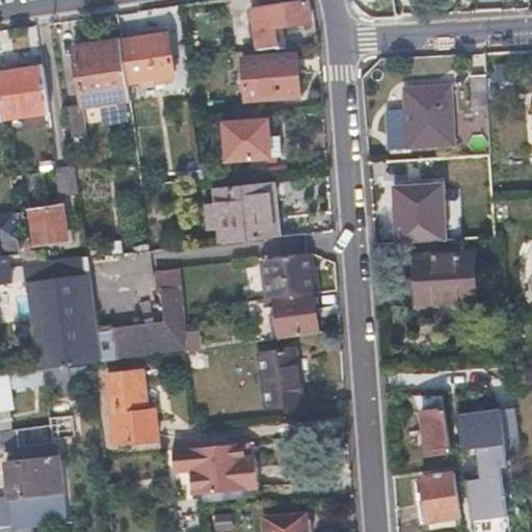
[(283,26),(296,23),(310,21),(306,0),(298,0),(253,8),(259,50),(287,47),(283,26)]
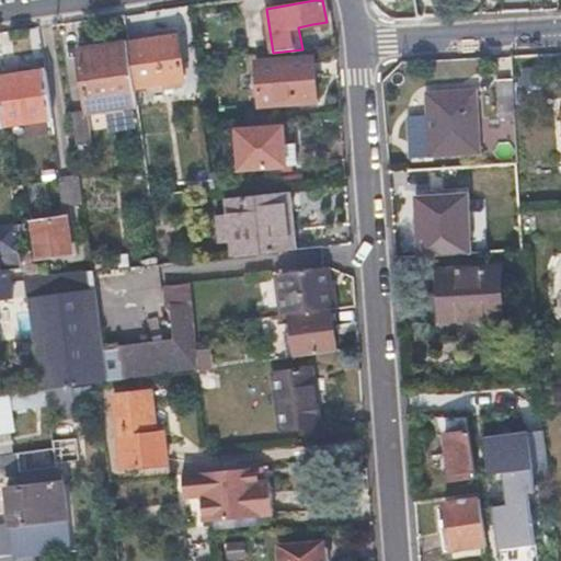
[(179,36),(127,43),(135,90),(185,81),(179,36)]
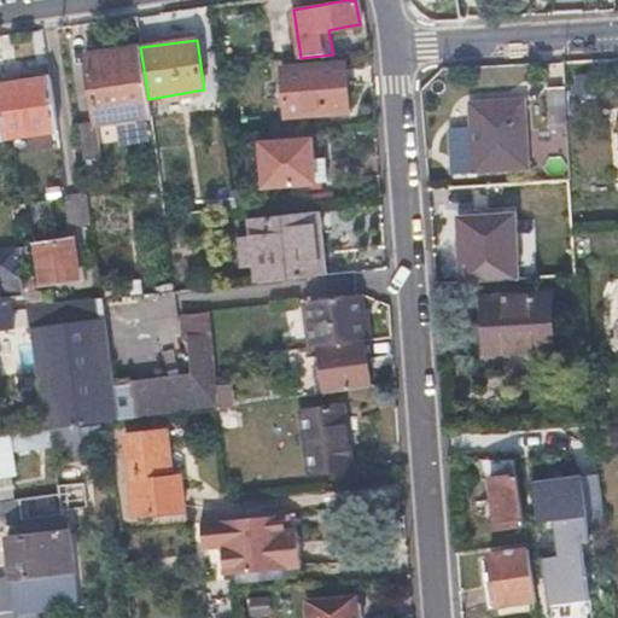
[(149,99),(140,47),(86,56),(97,122),(151,114),(149,99)]
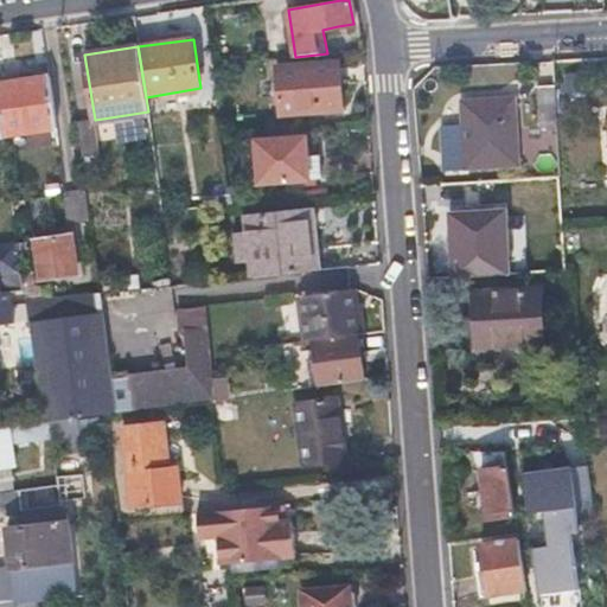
[(283,117),(300,115),(318,114),(317,108),(345,104),(342,63),(279,68),(283,117)]
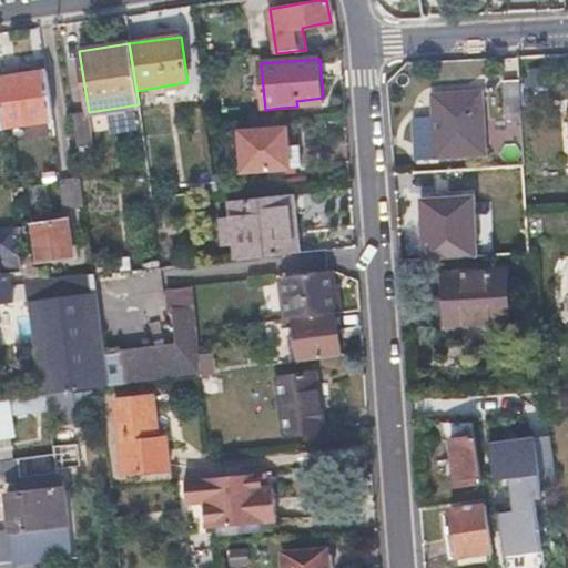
[(0,113),(2,128),(28,123),(52,119),(46,72),(0,78),(0,113)]
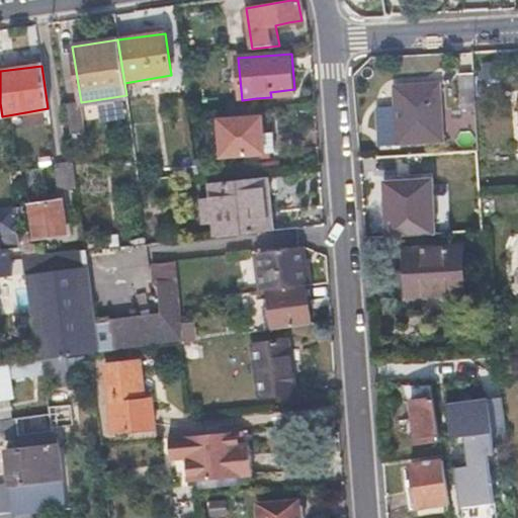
[(472,72),(464,73),(456,74),(458,103),(473,102),(472,72)]
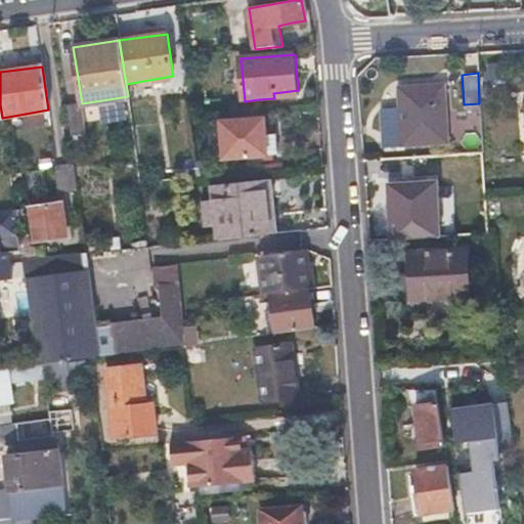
[(399,91),(401,119),(403,146),(446,142),(442,88),(399,91)]
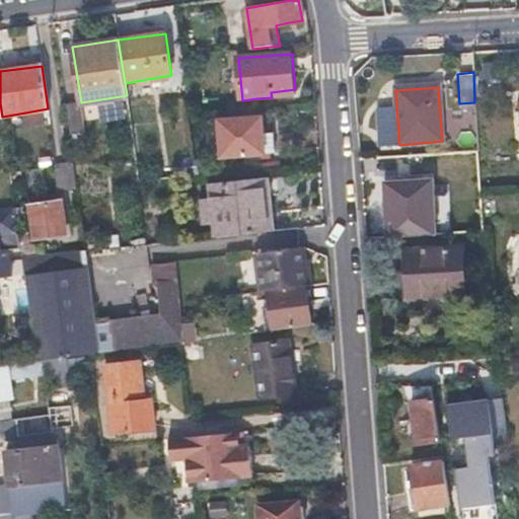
[(80,103),(65,105),(69,134),(84,131),(80,103)]
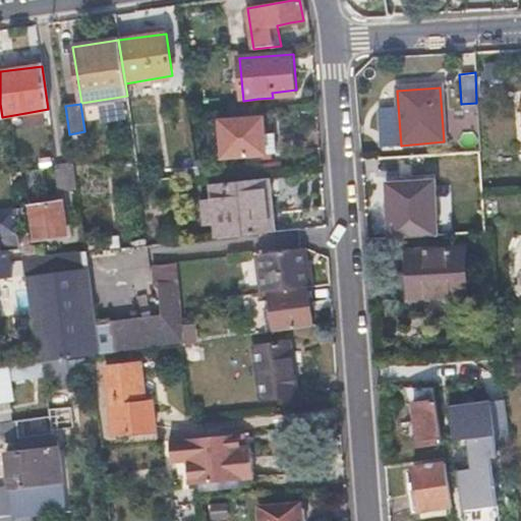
[(221,122),(223,139),(224,158),(266,154),(265,136),(263,119),(221,122)]
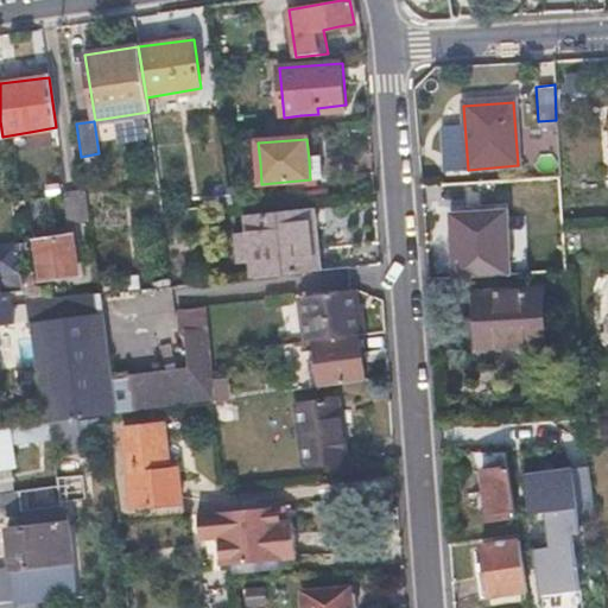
[(318,158),(309,159),(310,179),(321,179),(318,158)]
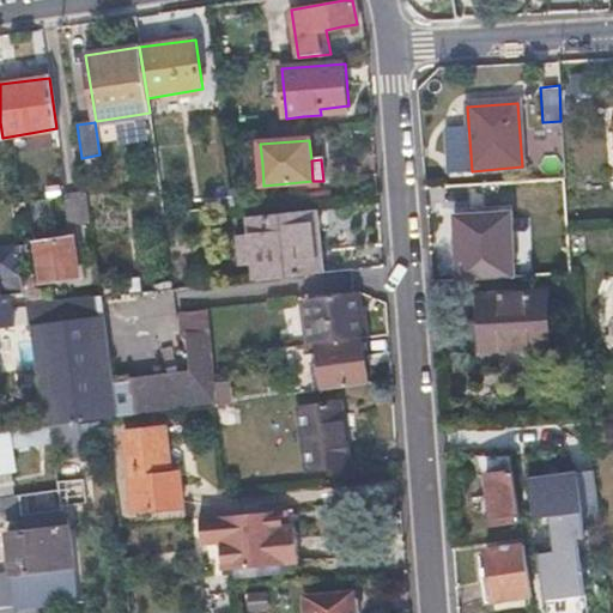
[(325,272),(322,242),(320,213),(253,219),(259,279),(325,272)]
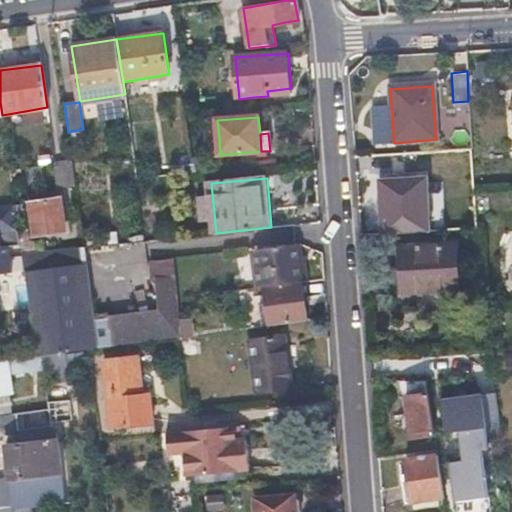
[(434,235),(433,178),(381,179),(381,236),(434,235)]
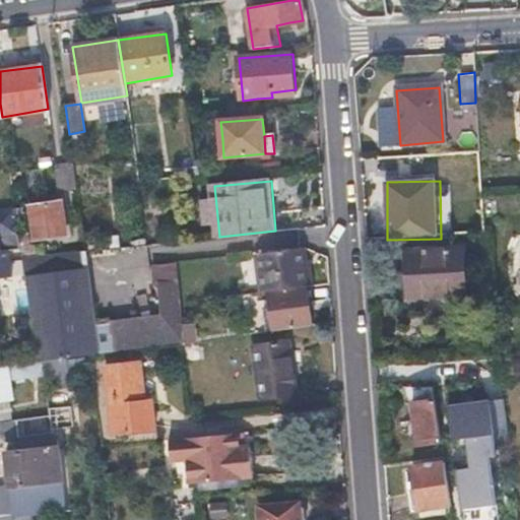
[(30,205),(34,221),(36,238),(65,234),(60,201),(30,205)]
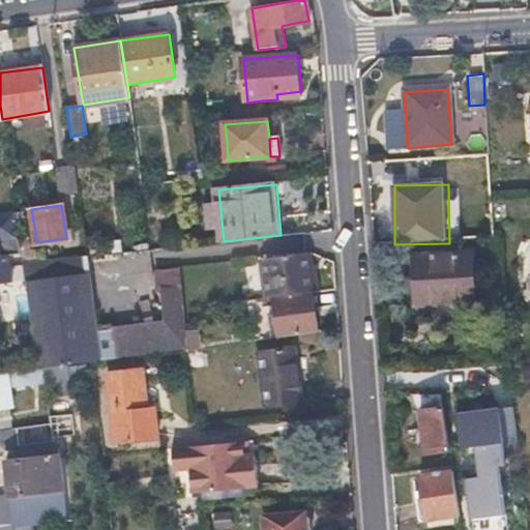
[(0,240),(19,238),(16,212),(0,214),(0,283),(11,282),(7,255),(0,256),(0,253),(0,240)]
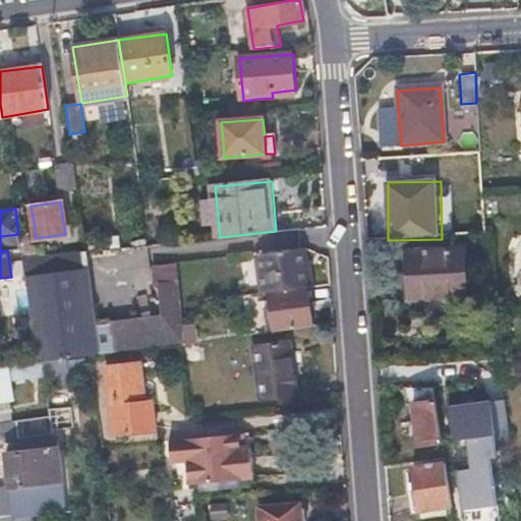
[(269,290),(306,286),(304,269),(302,248),(261,252),(265,291),(269,290)]
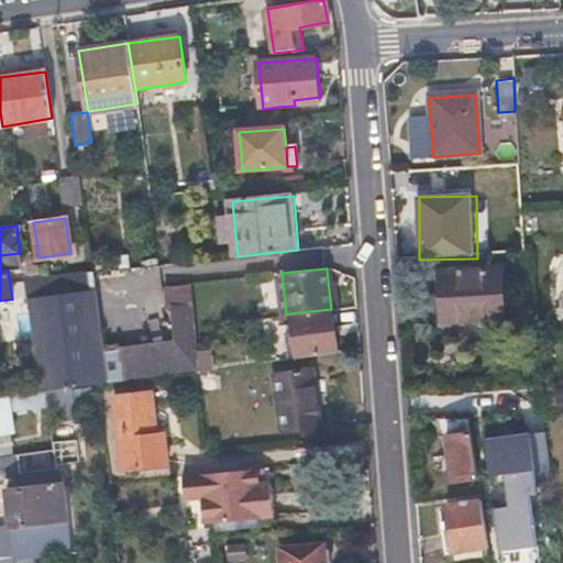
[(438,273),(441,302),(443,332),(493,328),(488,268),(438,273)]
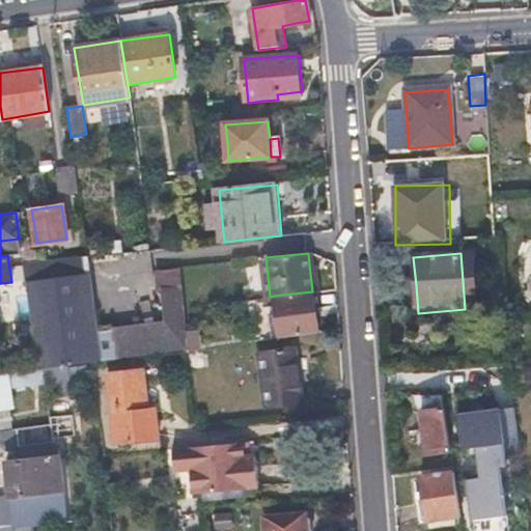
[(117,359),(113,328),(95,330),(85,255),(23,264),(36,369),(91,362),(117,359)]
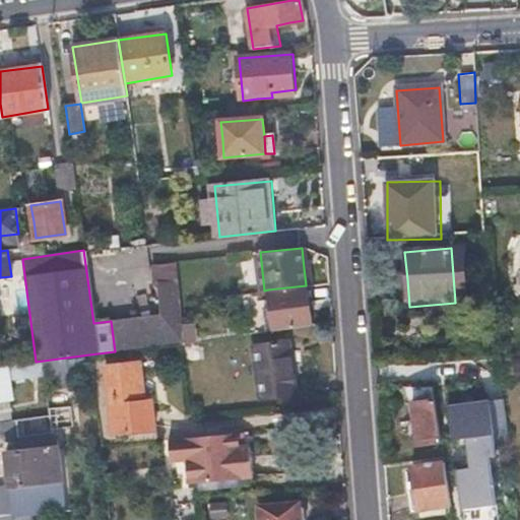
[(182,342),(178,261),(153,264),(161,314),(111,321),(115,351),(182,342)]
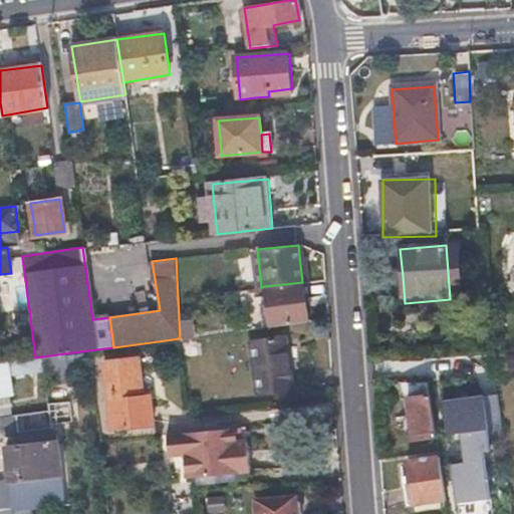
[(302,282),(309,281),(307,265),(300,265),(302,282)]
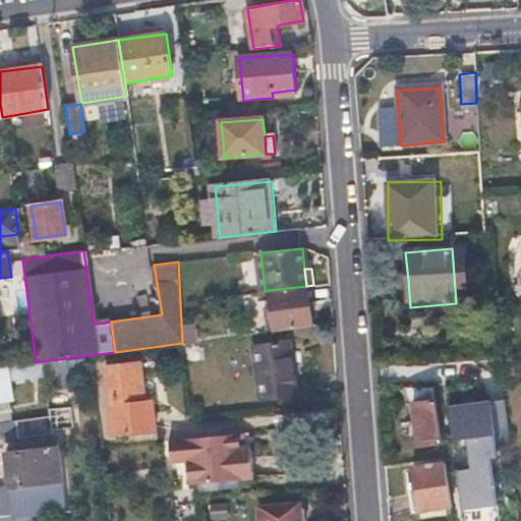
[(273,331),(291,329),(310,326),(306,286),(269,290),(273,331)]
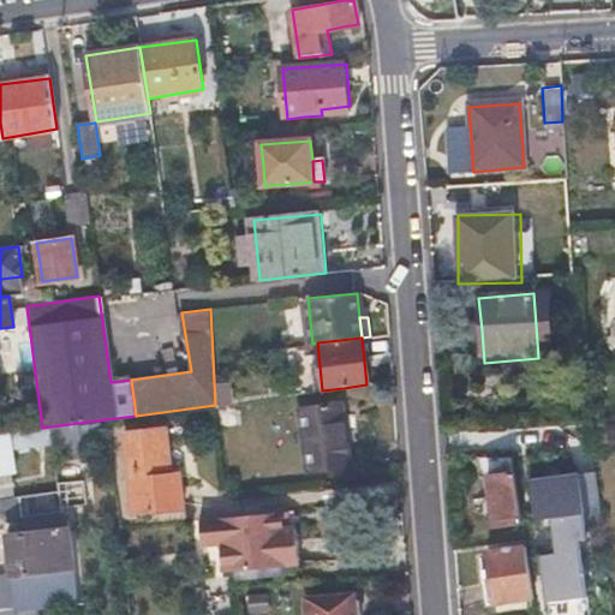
[(348,464),(344,434),(339,404),(297,410),(306,470),(348,464)]
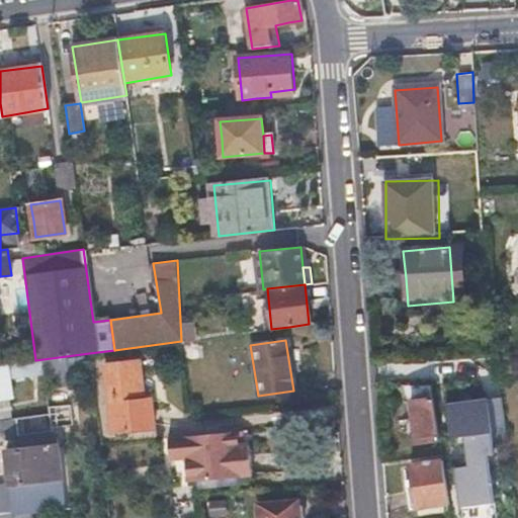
[(110,431),(130,428),(150,426),(147,399),(136,400),(133,360),(103,363),(110,431)]
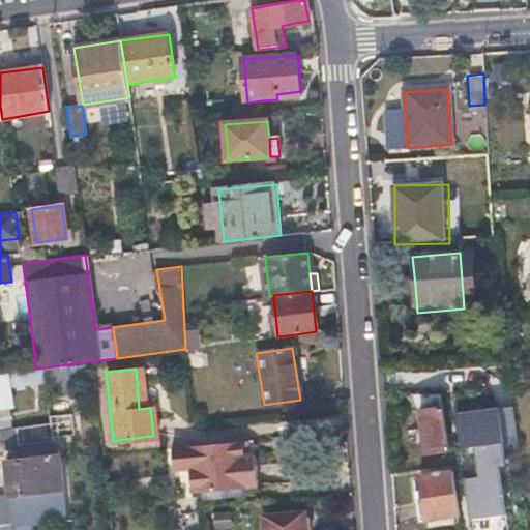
[(0,407),(12,406),(7,373),(0,373),(0,407)]
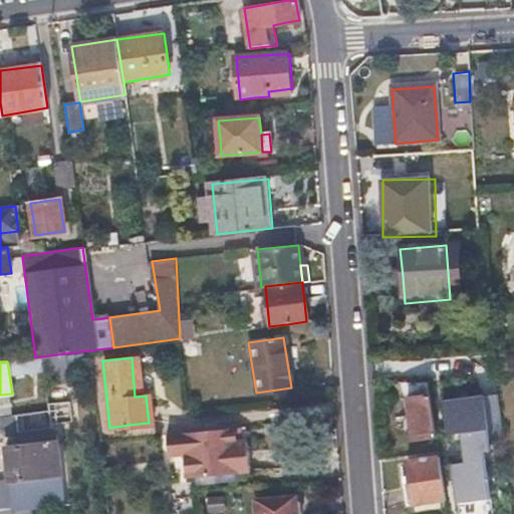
[(397,381),(399,391),(400,400),(406,399),(414,440),(434,436),(426,380),(397,381)]
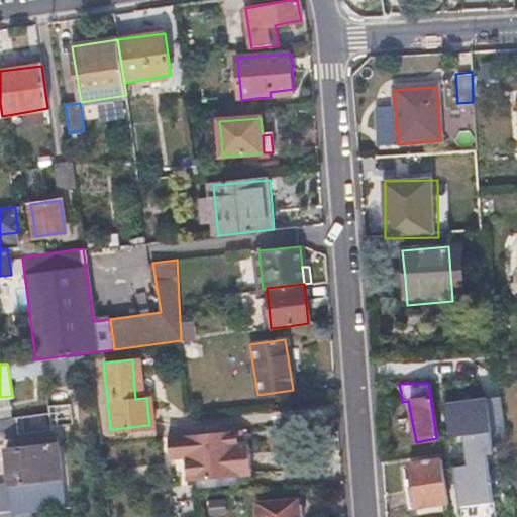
[(504,443),(497,397),(444,404),(449,437),(462,435),(467,466),(453,468),(458,506),(492,502),(485,454),(492,453),(491,445),(504,443)]
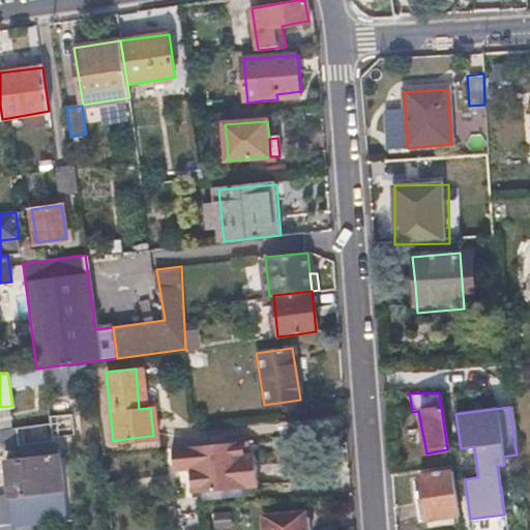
[(258,484),(253,439),(171,446),(173,468),(188,467),(192,491),(258,484)]
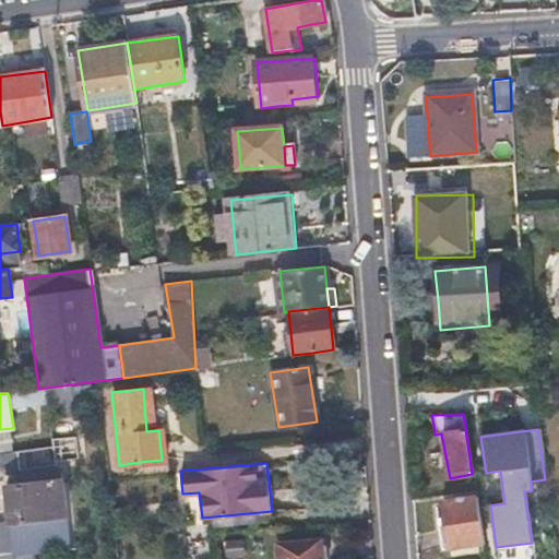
[(4,485),(7,503),(10,522),(46,518),(40,480),(4,485)]
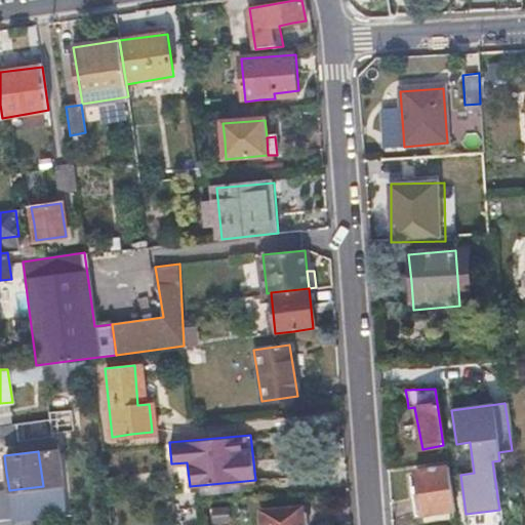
[(447,467),(431,470),(414,473),(422,515),(454,510),(447,467)]
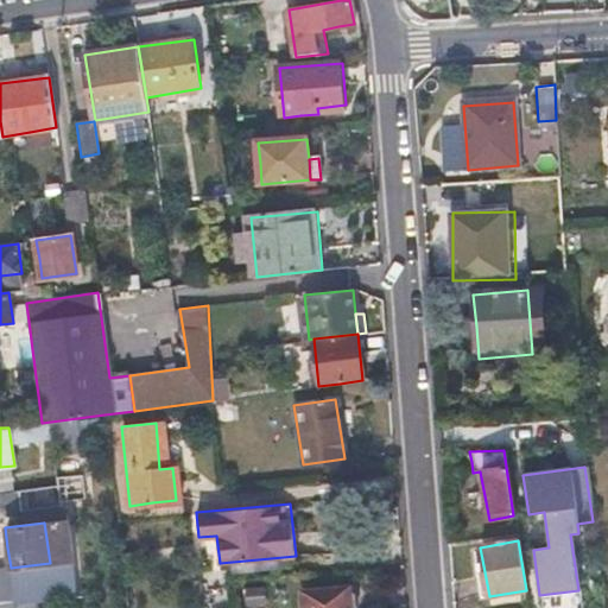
[(353,607),(352,593),(329,595),(306,597),(308,607),(353,607)]
